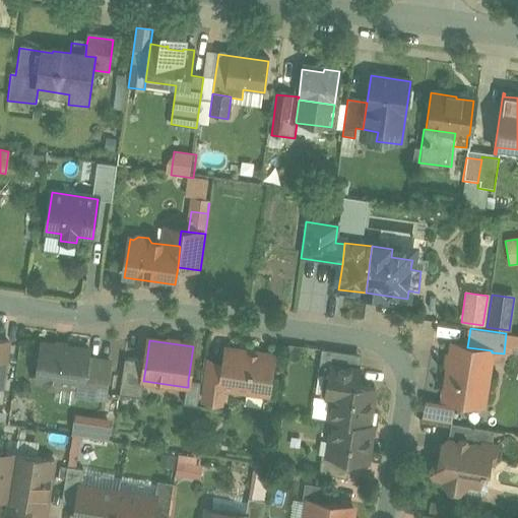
[(88,350),(42,344),(37,381),(43,382),(47,388),(57,389),(62,385),(79,387),(83,388),(87,360),(88,350)]
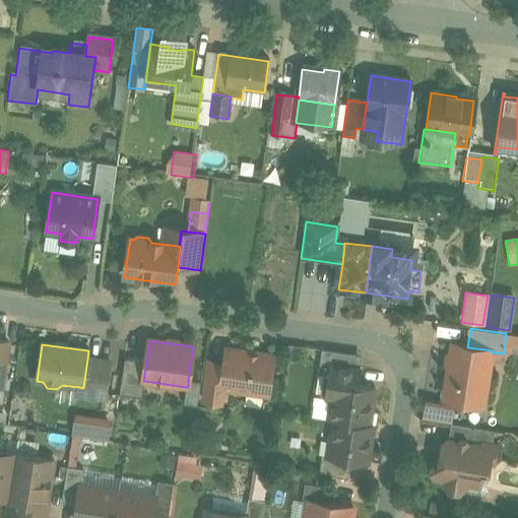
[(467,347),(452,344),(451,352),(447,354),(446,366),(449,369),(444,398),(449,398),(452,404),(463,406),(469,402),(482,404),(492,352),(492,350),(467,347)]
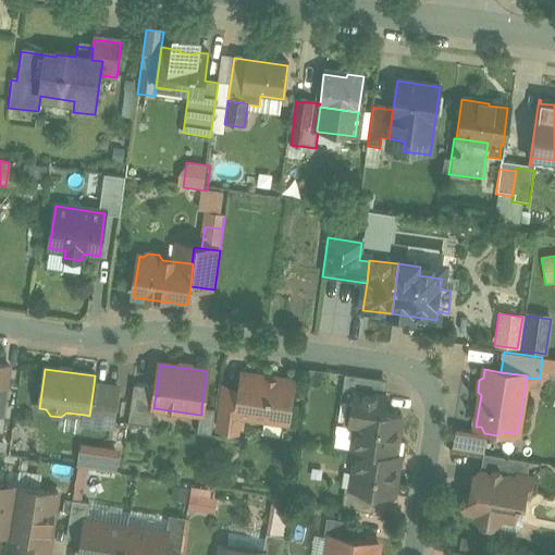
[(294,382),(242,374),(239,394),(236,417),(238,417),(287,424),(294,382)]
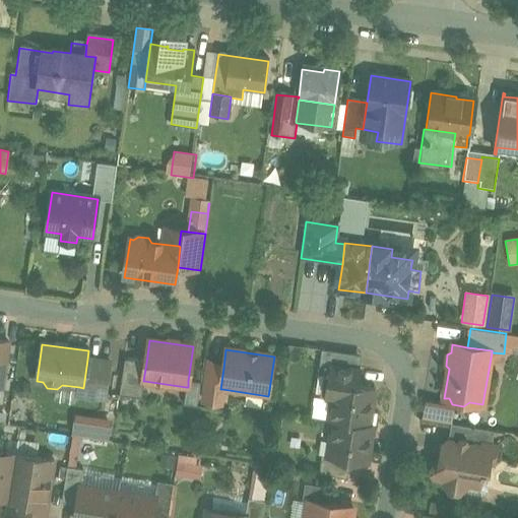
[(338,352),(324,350),(322,367),(331,368),(331,365),(336,366),(338,352)]
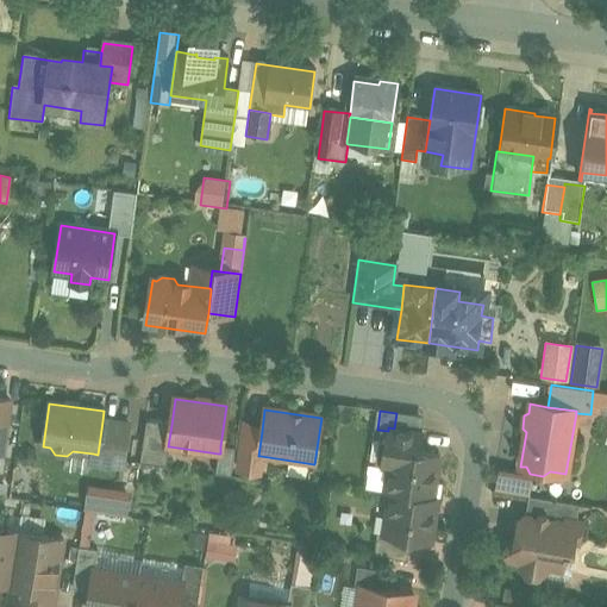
[(424,417),(396,413),(394,429),(421,432),(424,417)]
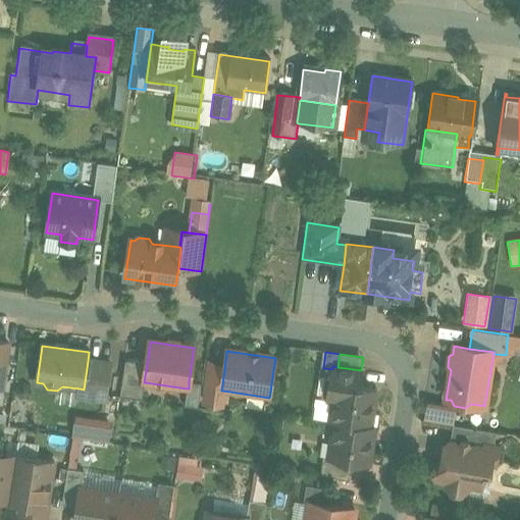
[(110,364),(88,361),(84,390),(80,388),(79,397),(105,400),(110,364)]
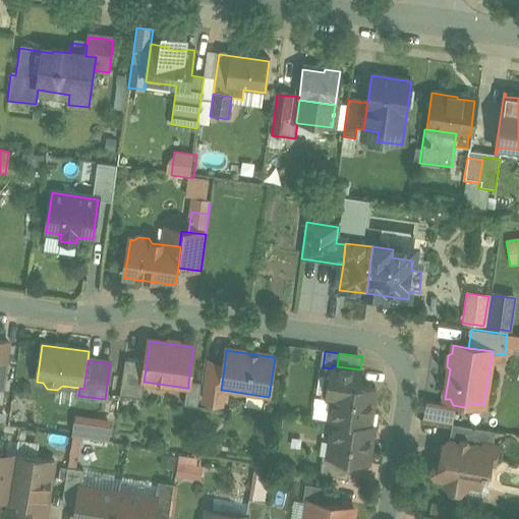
[(147,363),(125,360),(119,396),(142,400),(145,382),(143,382),(147,363)]
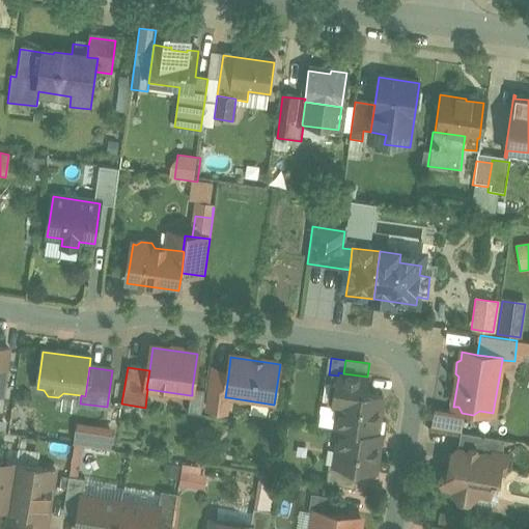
[(343,373),(338,372),(338,376),(336,391),(364,395),(364,394),(367,377),(343,373)]
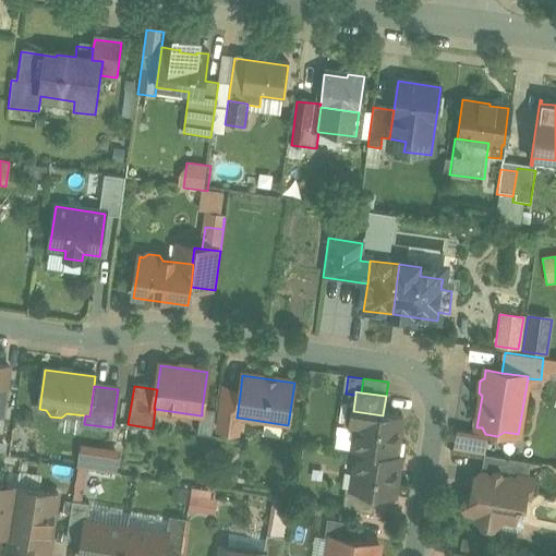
[(240,395),(224,393),(218,431),(237,434),(239,418),(237,418),(240,395)]
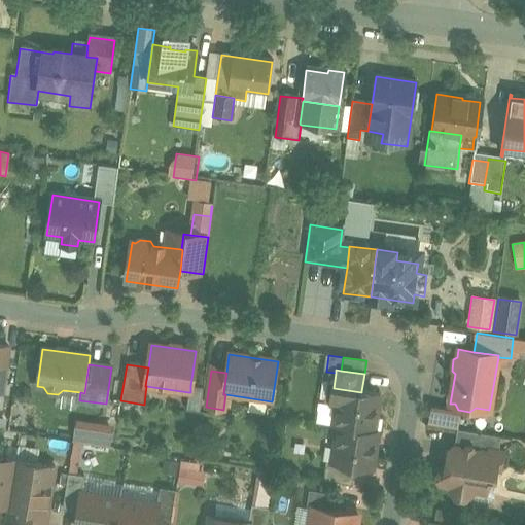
[(204,388),(190,386),(190,392),(188,392),(186,411),(200,413),(204,388)]
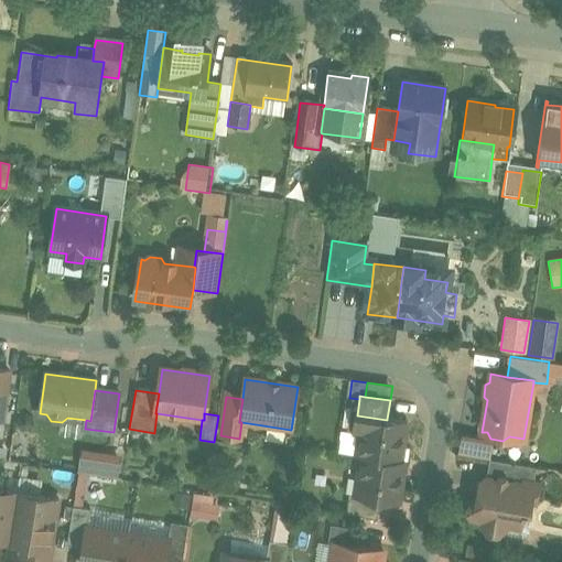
[(387,420),(357,415),(354,433),(341,431),(337,454),(357,456),(404,463),(408,463),(409,449),(403,447),(407,422),(387,419),(387,420)]
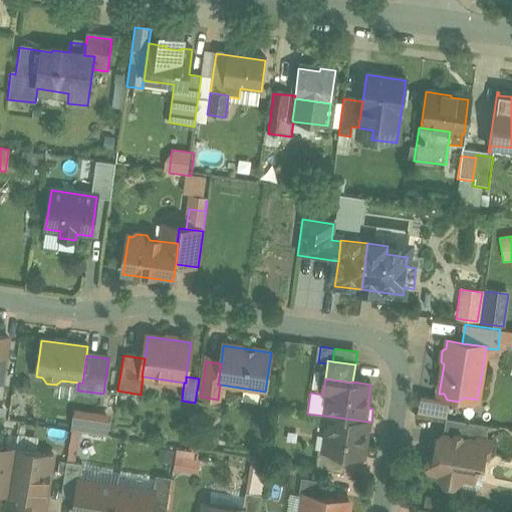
[(448,403),(421,398),(418,412),(445,417),(448,403)]
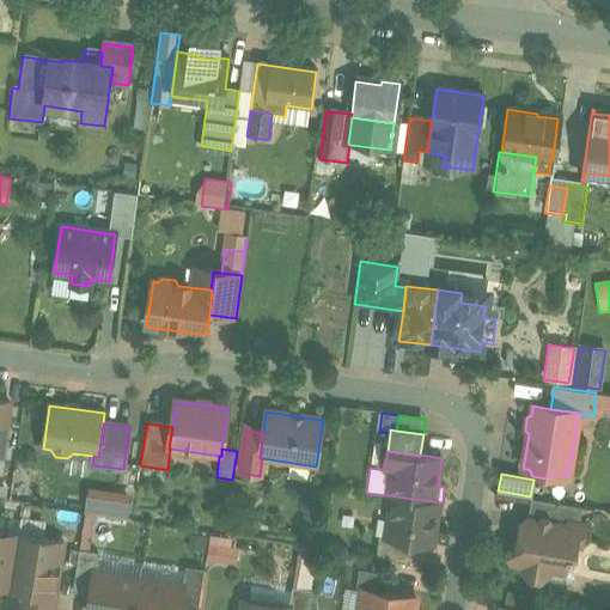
[(130,496),(87,489),(84,512),(95,514),(128,519),(130,496)]
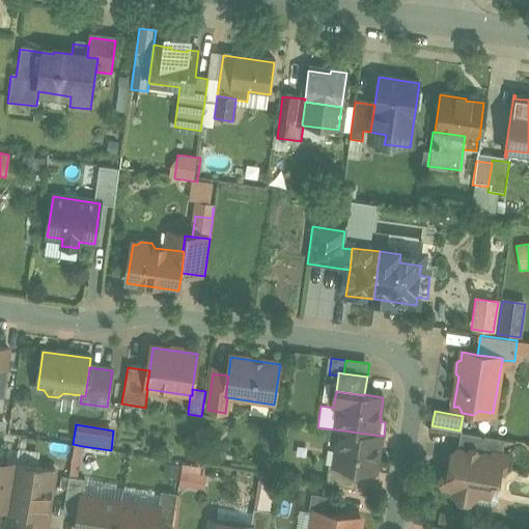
[(381,436),(336,429),(340,430),(335,467),(357,470),(357,471),(376,474),(381,436)]
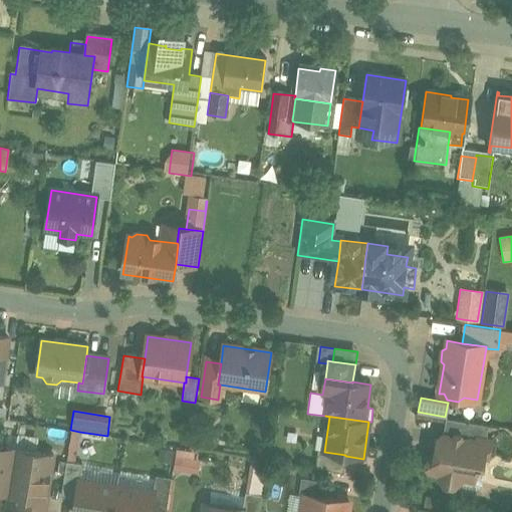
[(489,426),(446,419),(443,435),(475,440),(487,438),(489,426)]
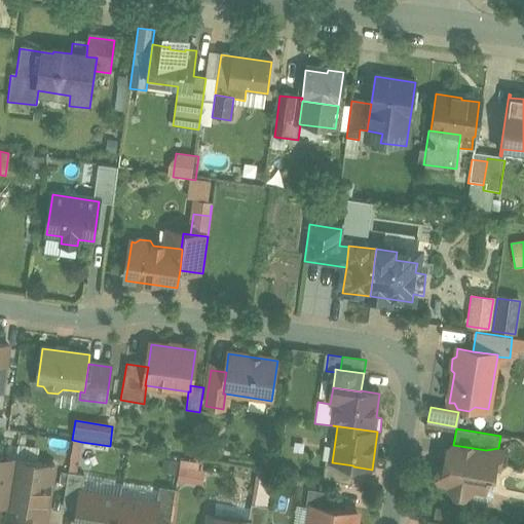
[(81,442),(72,440),(69,466),(77,468),(81,442)]
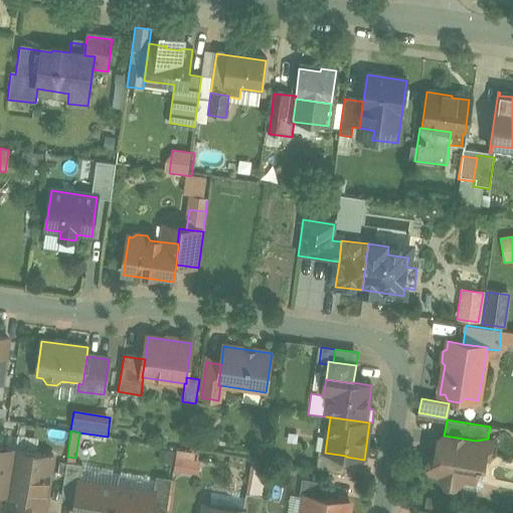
[(476,441),(444,436),(439,440),(436,457),(435,457),(430,461),(428,469),(432,474),(441,475),(441,480),(445,485),(455,487),(461,483),(465,488),(477,490),(483,486),(486,470),(483,467),(485,459),(490,460),(495,456),(497,446),(493,440),(488,439),(476,441)]
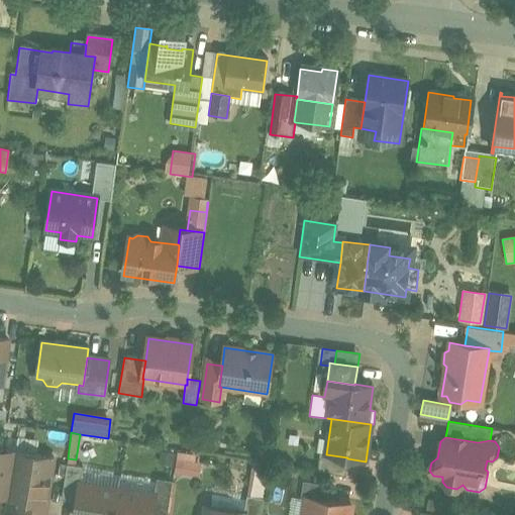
[(326,454),(320,453),(317,472),(345,476),(347,458),(347,457),(326,454)]
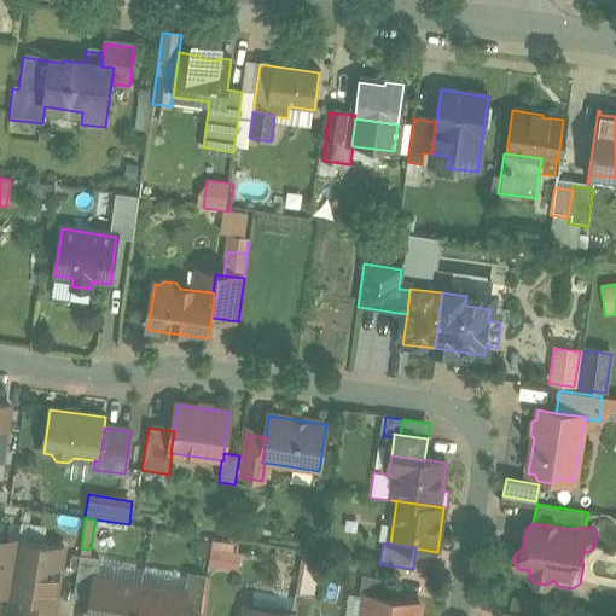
[(238,548),(211,544),(208,564),(233,569),(238,548)]
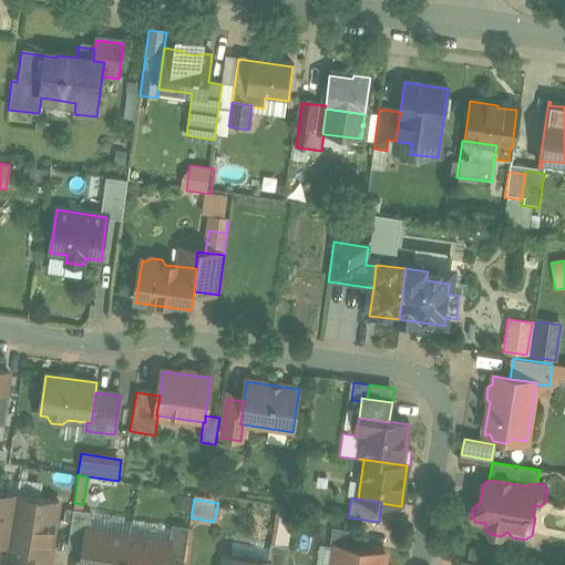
[(39,500),(32,505),(17,503),(9,547),(34,552),(33,562),(49,564),(59,503),(39,500)]
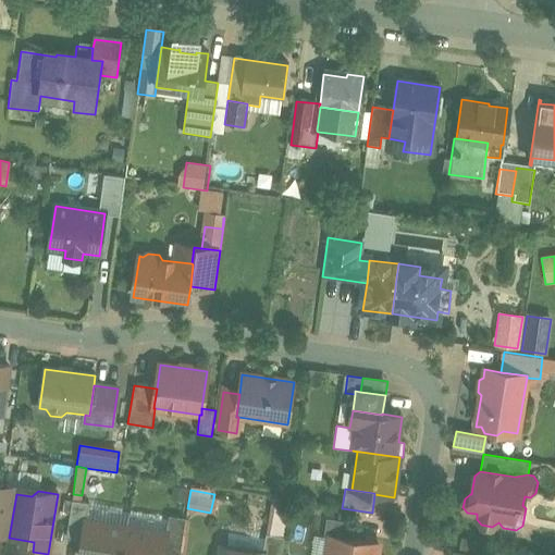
[(0,535),(9,538),(16,494),(0,492),(0,535)]
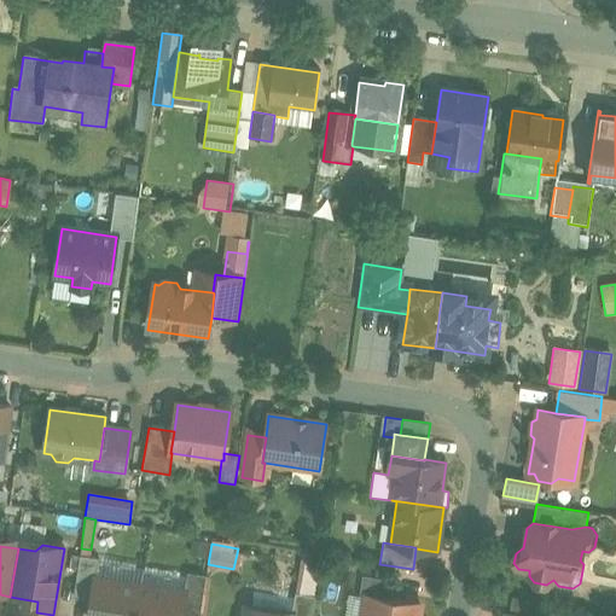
[(319,557),(302,555),(296,588),(313,592),(319,557)]
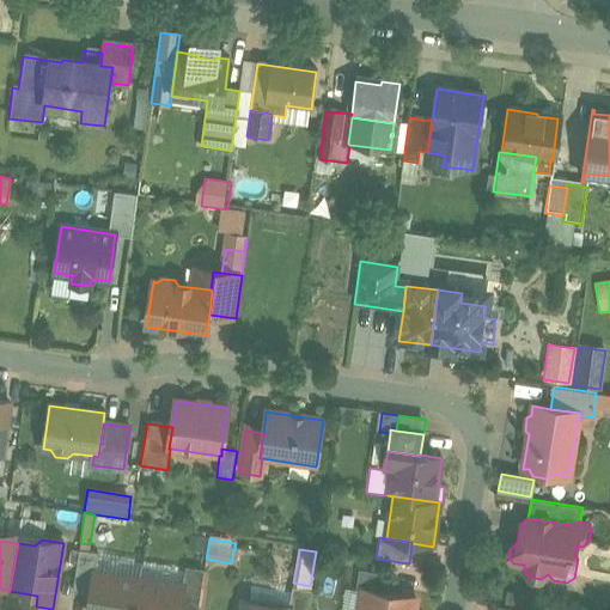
[(98,553),(79,550),(72,592),(90,595),(93,574),(95,574),(98,553)]
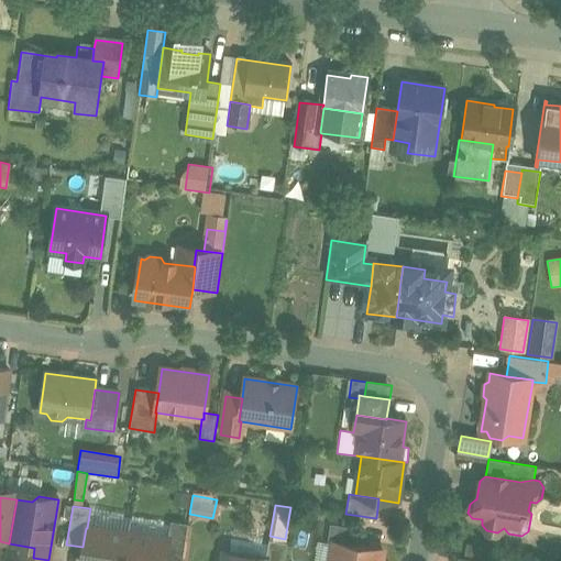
[(188,525),(171,521),(167,540),(168,540),(165,560),(182,560),(188,525)]
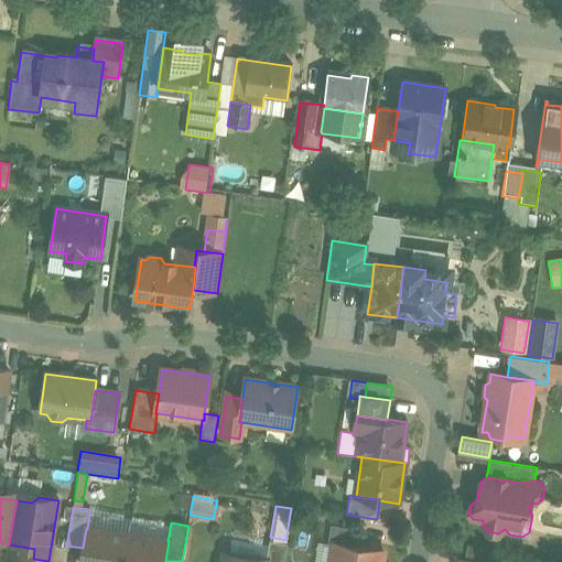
[(359,530),(331,526),(327,544),(334,546),(334,543),(357,547),(359,530)]
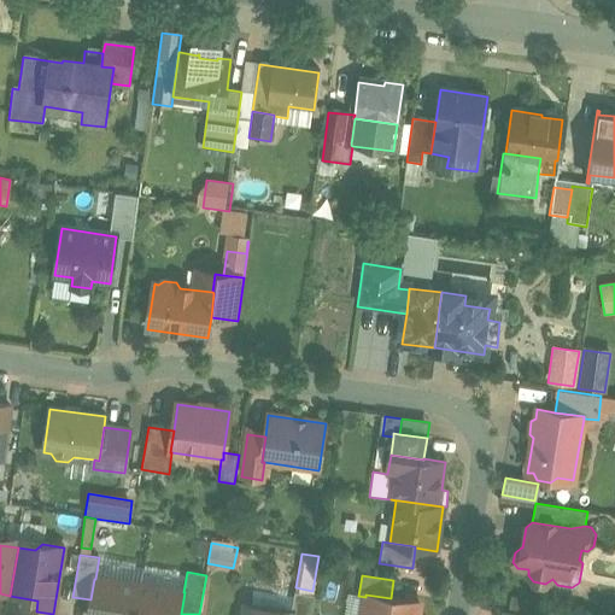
[(95,579),(94,579),(91,599),(87,614),(133,614),(139,585),(95,579)]
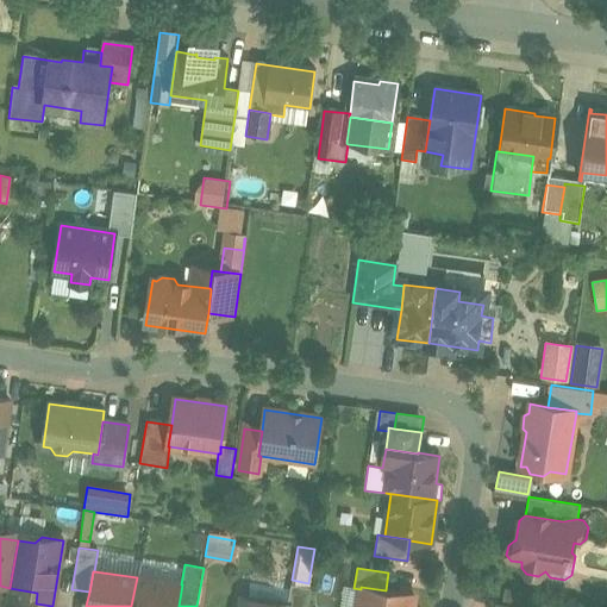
[(181,584),(137,577),(131,606),(179,606),(182,584),(181,584)]
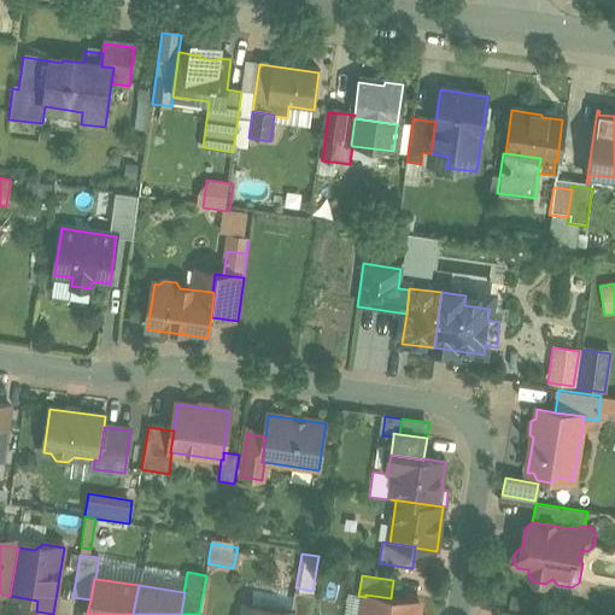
[(311,614),(315,597),(282,592),(279,614),(311,614)]
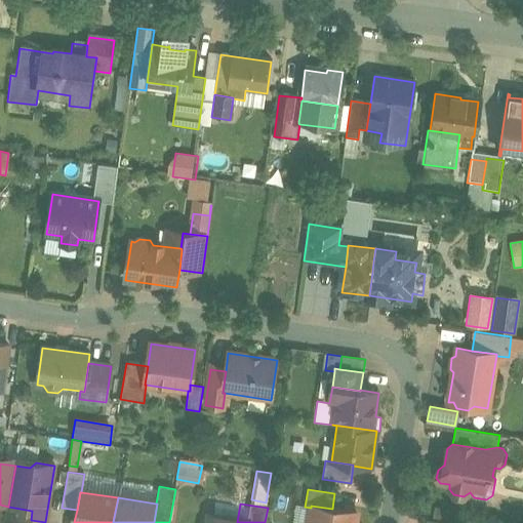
[(332,509),(311,506),(311,508),(308,522),(356,522),(355,521),(359,518),(356,514),(356,513),(353,512),(349,507),(344,511),(332,509)]
